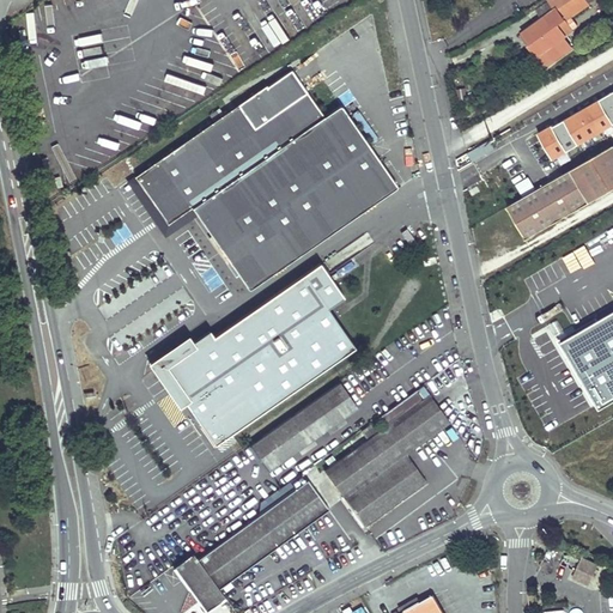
[(588,4),(584,0),(552,0),(551,1),(557,10),(523,34),(530,44),(529,46),(538,56),(572,30),(565,20),(588,4)]
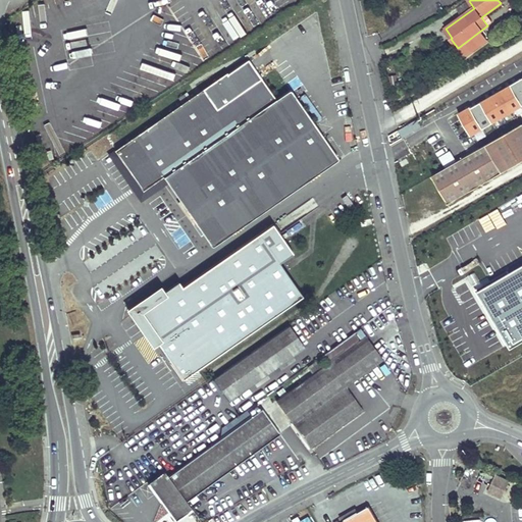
[(451,39),(452,38),(446,29),(441,31),(449,40),(451,39)]
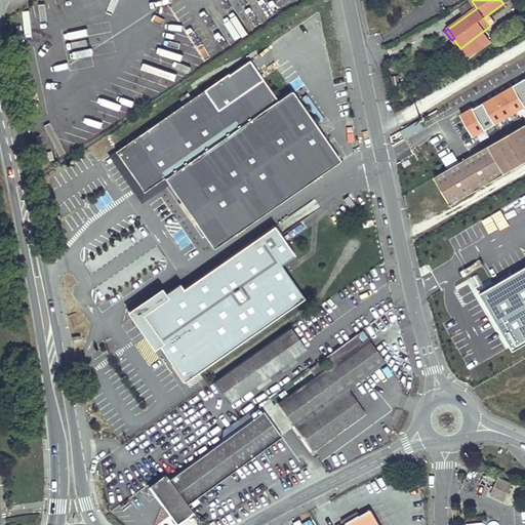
[(207,33),(199,37),(209,56),(217,52),(207,33)]
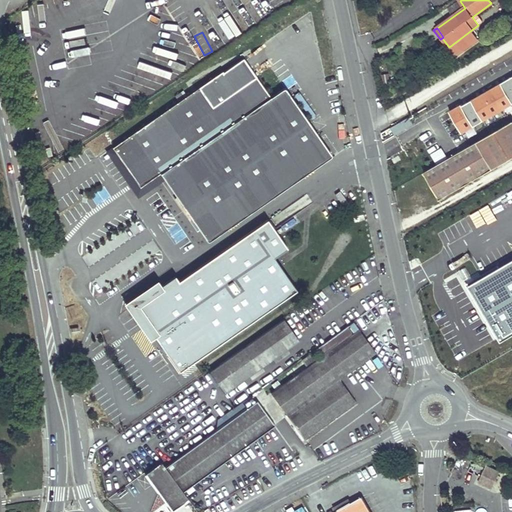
[(208,242),(330,157),(283,89),(270,98),(243,59),(222,73),(221,72),(112,147),(140,187),(160,173),(165,180),(208,242)]
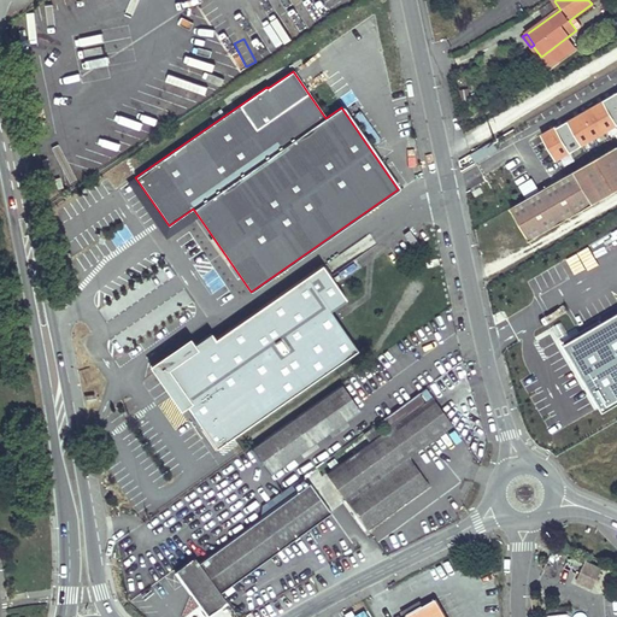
[(616,146),(576,170),(595,204),(616,191),(616,146)]
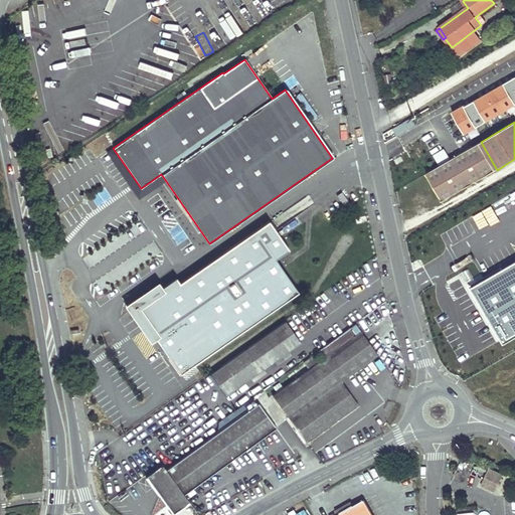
[(481,142),(426,174),(442,201),(497,170),(481,142)]
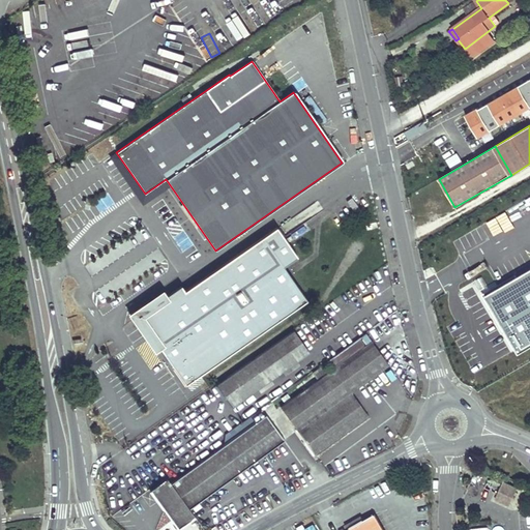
[(166,179),(145,194),(116,152),(109,157),(143,205),(171,186),(166,179)]
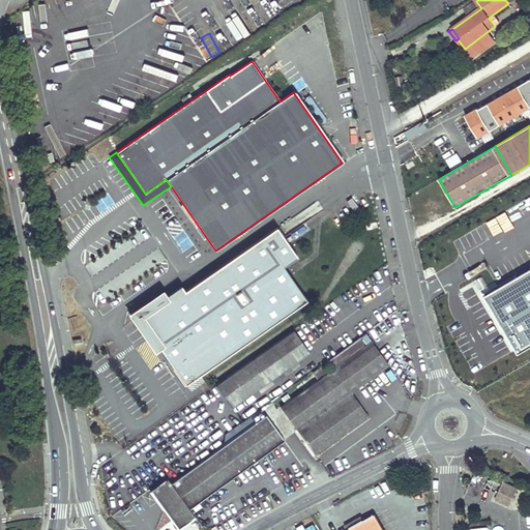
[(297,257),(276,227),(225,264),(186,290),(182,285),(138,315),(186,384),(307,300),(284,266),(297,257)]
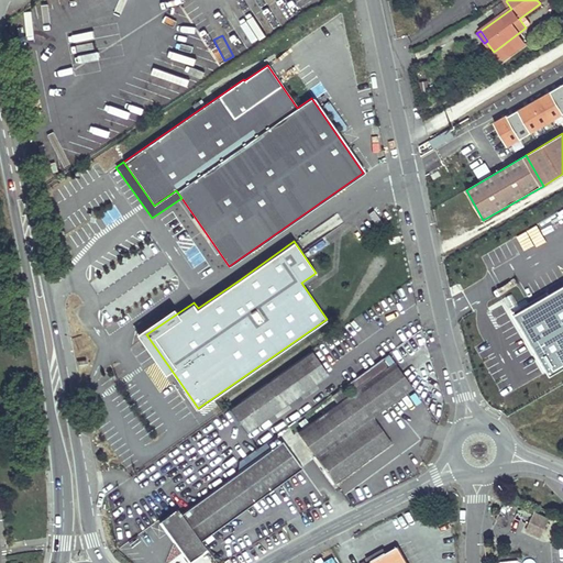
[(562,286),(517,313),(552,374),(562,366),(562,286)]
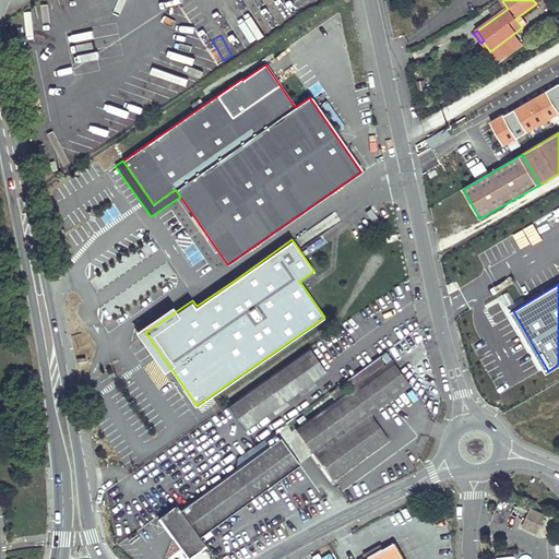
[(411,384),(392,359),(388,363),(381,354),(345,379),(352,388),(296,428),(332,478),(388,438),(370,414),(411,384)]
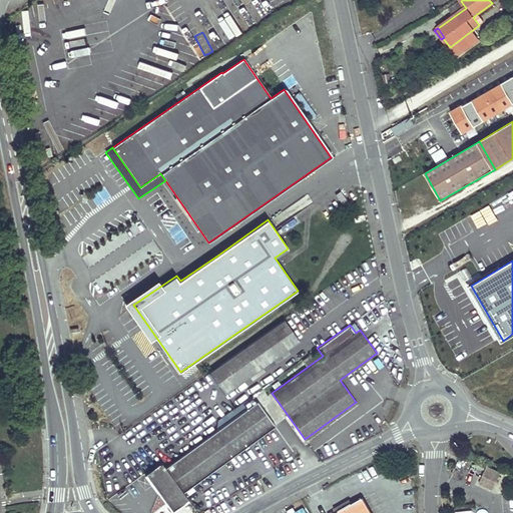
[(291,347),(276,326),(210,373),(225,394),(291,347)]
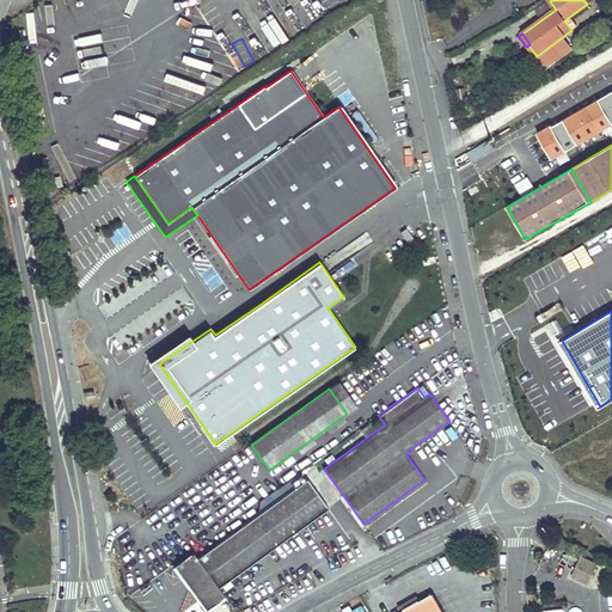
[(225,595),(219,588),(328,507),(307,479),(197,560),(193,552),(173,567),(204,610),(225,595)]
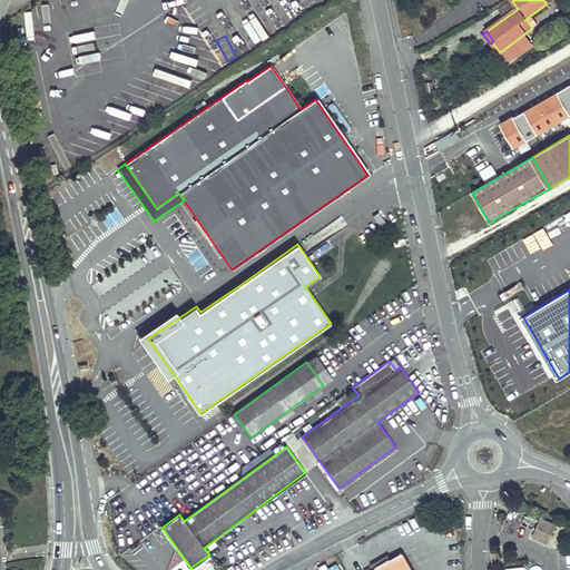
[(542,519),(533,538),(548,544),(557,526),(542,519)]
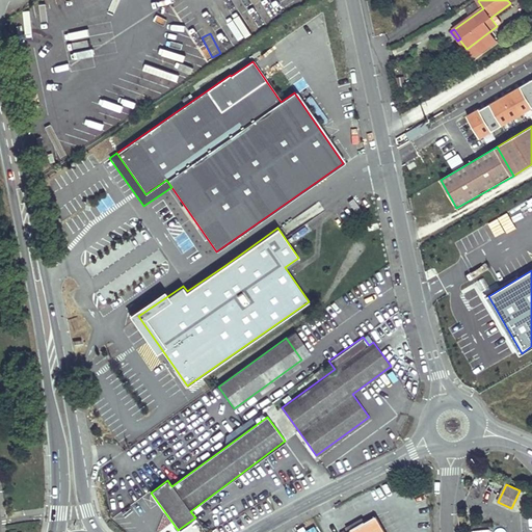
[(384,531),(376,516),(349,531),(384,531)]
